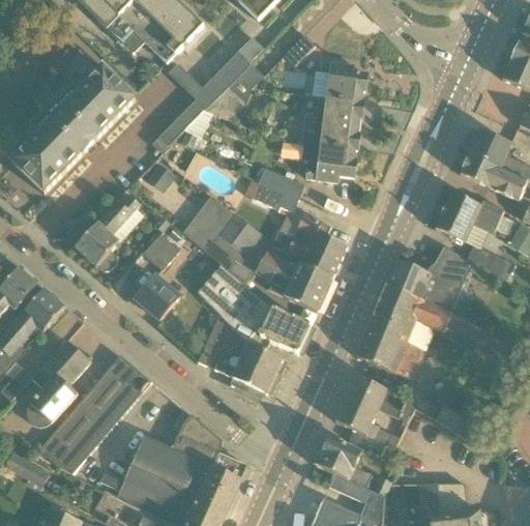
[(82,0),(80,2),(123,44),(135,31),(168,63),(204,26),(177,0),(236,0),(259,21),(278,0),(82,0)]
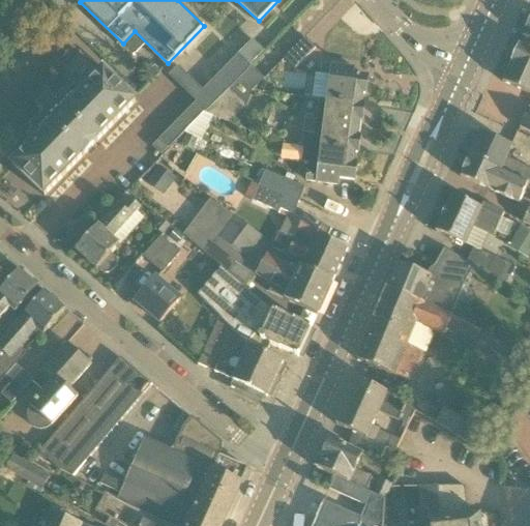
[(295,66),(316,46),(305,34),(285,55),(295,66)]
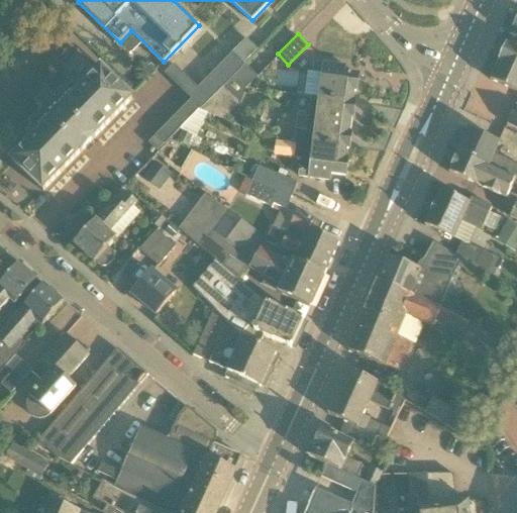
[(507,42),(491,78),(516,89),(516,36),(513,34),(509,42),(507,42)]
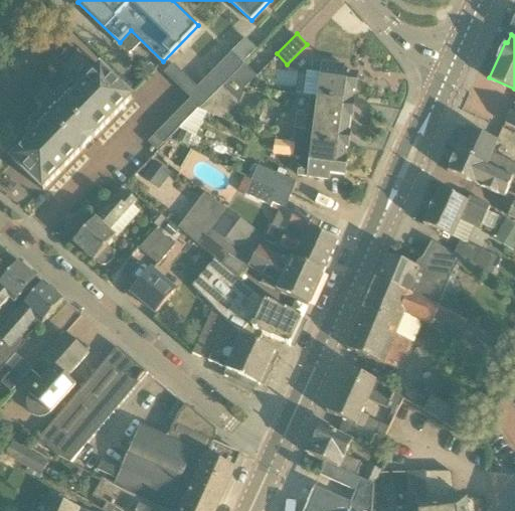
[(228,75),(243,61),(231,49),(217,64),(228,75)]
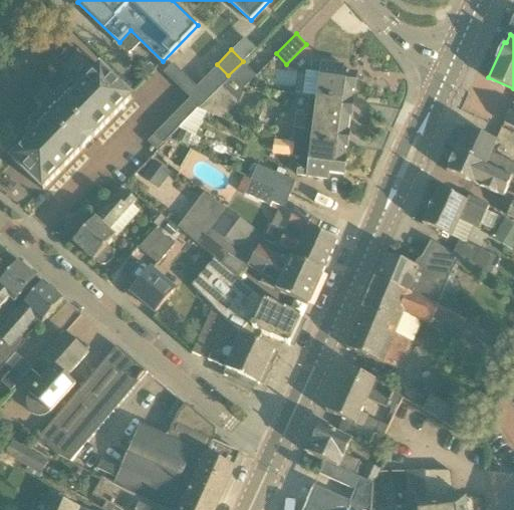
[(352,98),(350,98),(351,88),(353,88),(355,71),(341,69),(342,63),(323,60),(311,59),(310,68),(322,70),(319,94),(304,92),(304,93),(310,94),(352,99),(352,98)]
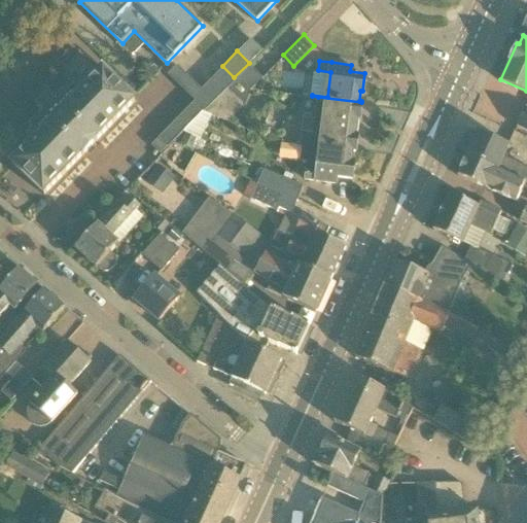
[(174,78),(183,69),(177,63),(168,72),(174,78)]
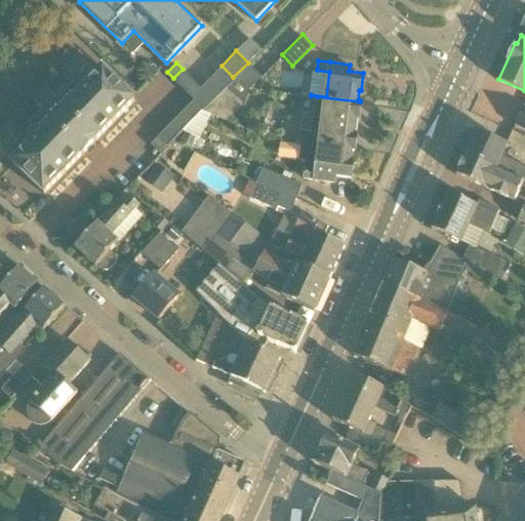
[(250,86),(260,76),(248,64),(203,109),(228,119),(244,103),(250,86)]
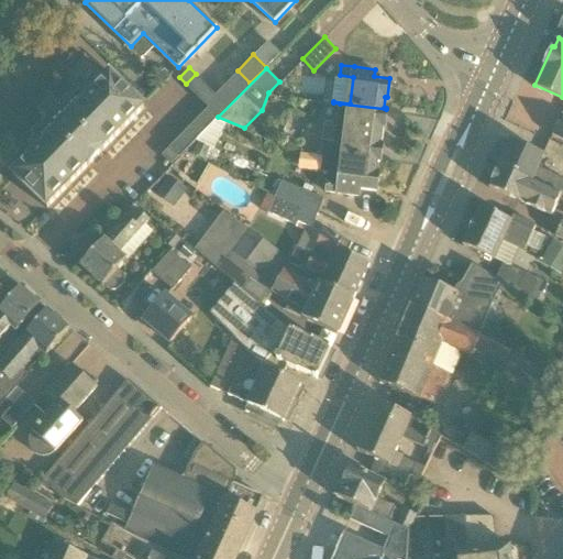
[(250,83),(238,70),(222,87),(234,99),(250,83)]
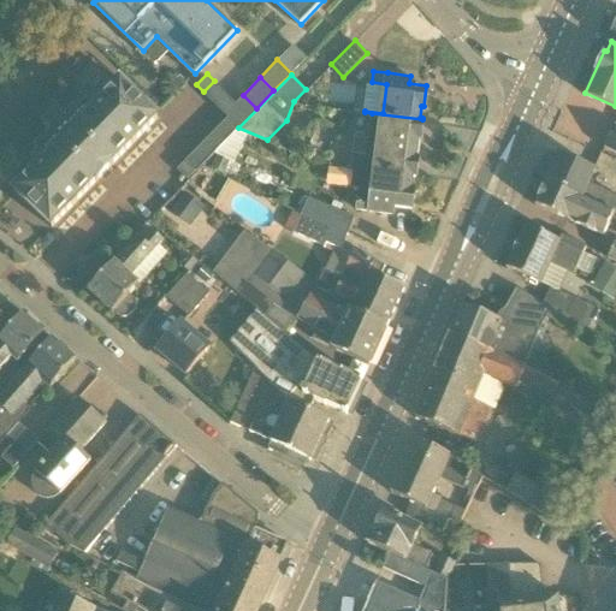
[(158,116),(120,79),(93,108),(87,101),(76,112),(72,108),(63,118),(54,111),(42,123),(48,128),(47,130),(48,132),(35,147),(39,150),(31,158),(39,164),(15,189),(52,225),(158,116)]
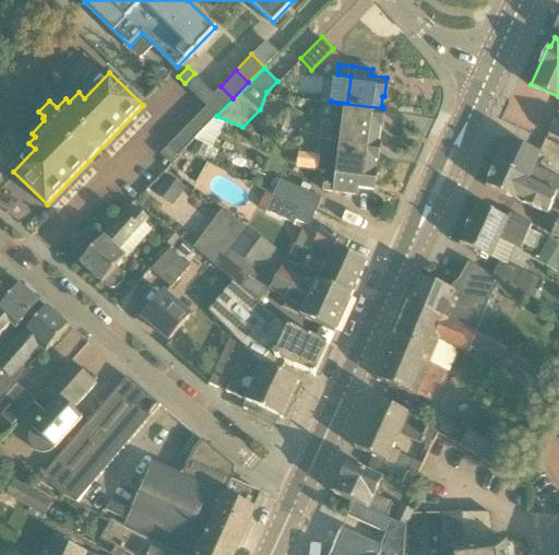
[(191,90),(201,80),(194,73),(185,83),(191,90)]
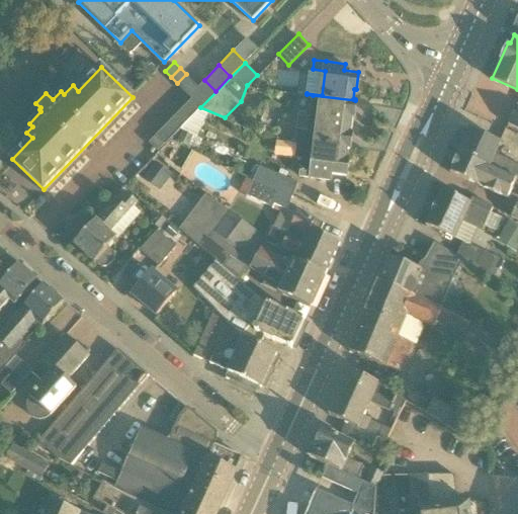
[(183,89),(192,79),(186,74),(177,83),(183,89)]
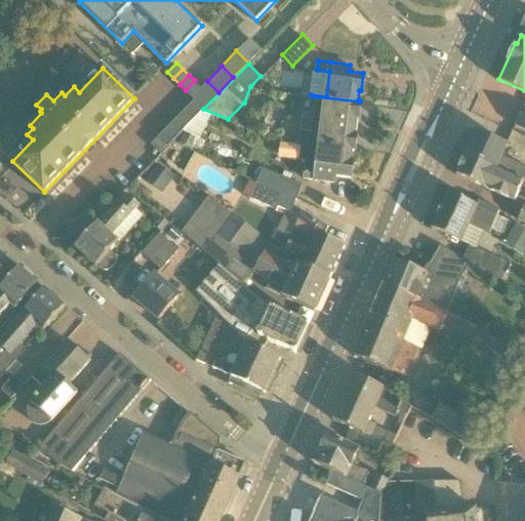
[(192,95),(201,86),(195,80),(186,90),(192,95)]
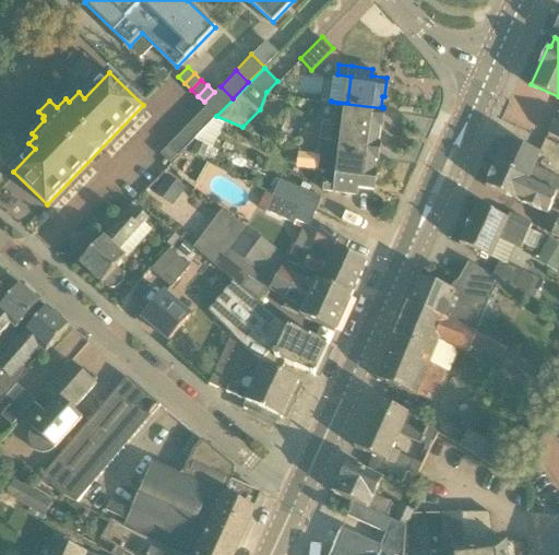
[(233,98),(221,86),(214,92),(204,102),(206,105),(216,115),(233,98)]
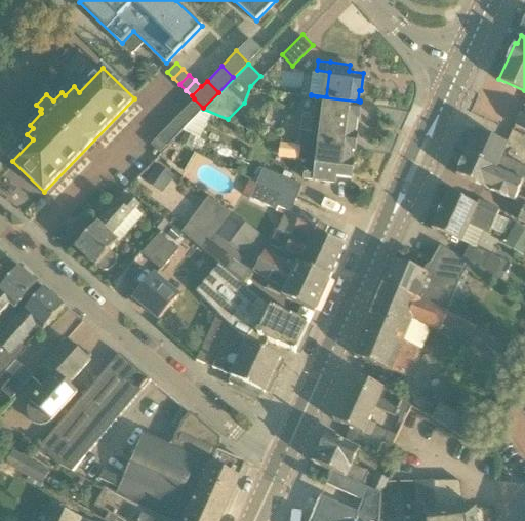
[(354,147),(360,102),(317,96),(315,117),(301,115),(298,141),(301,142),(354,147)]
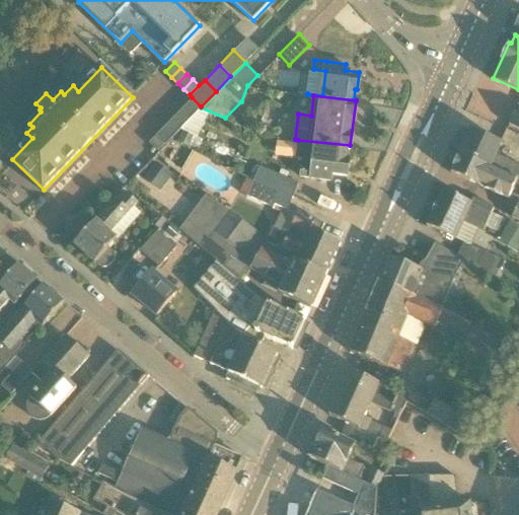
[(201,106),(192,97),(186,103),(195,113),(201,106)]
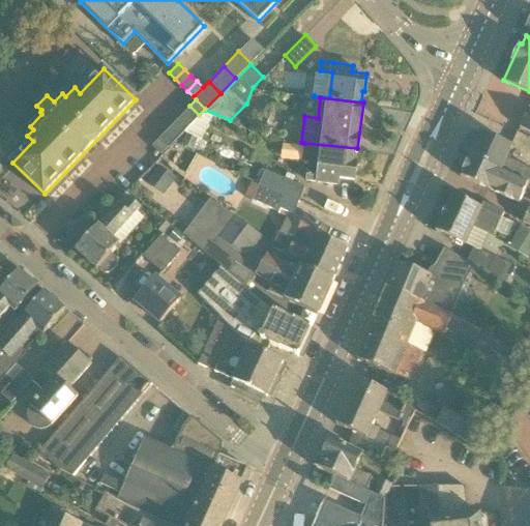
[(529,129),(529,105),(520,125),(529,129)]
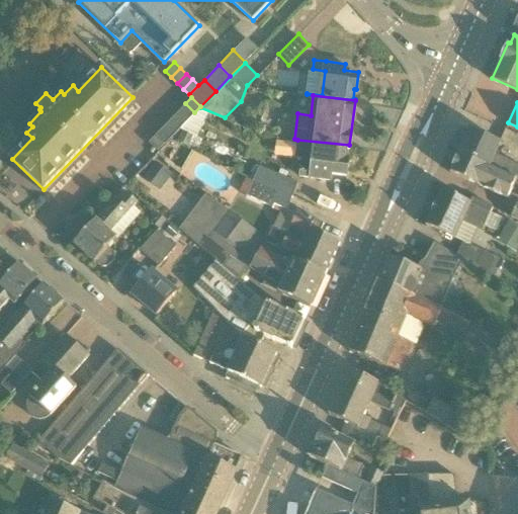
[(194,112),(185,103),(179,109),(189,118),(194,112)]
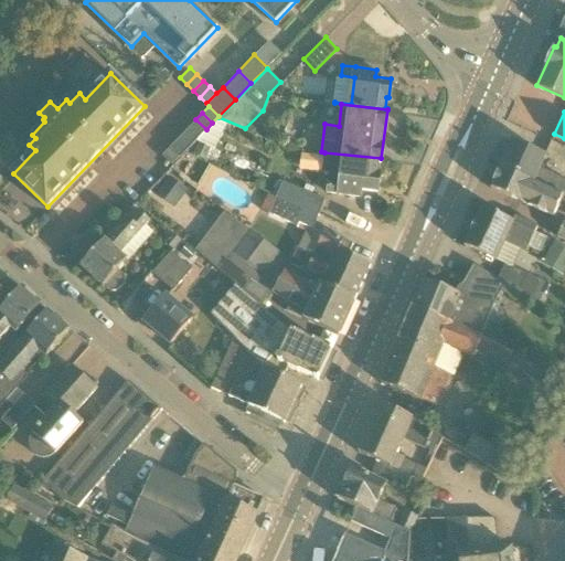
[(206,129),(195,119),(190,126),(200,135),(206,129)]
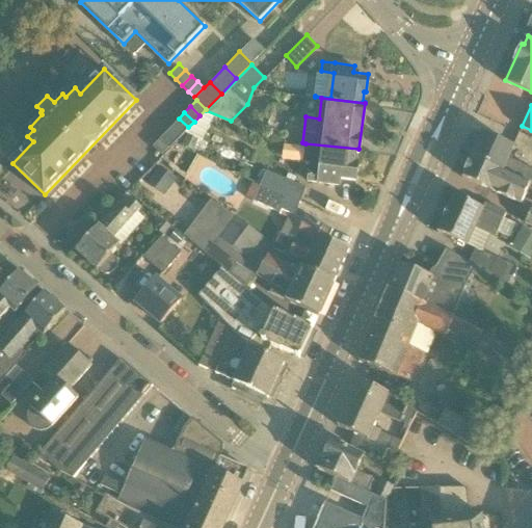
[(188,127),(179,119),(173,125),(182,133),(188,127)]
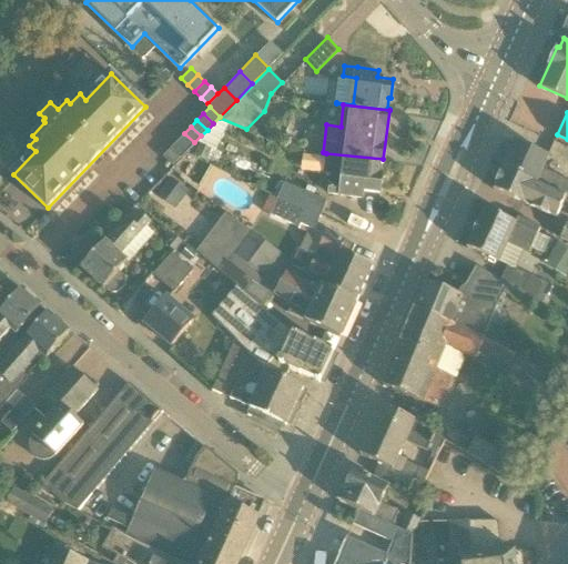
[(194,142),(184,133),(178,140),(188,149),(194,142)]
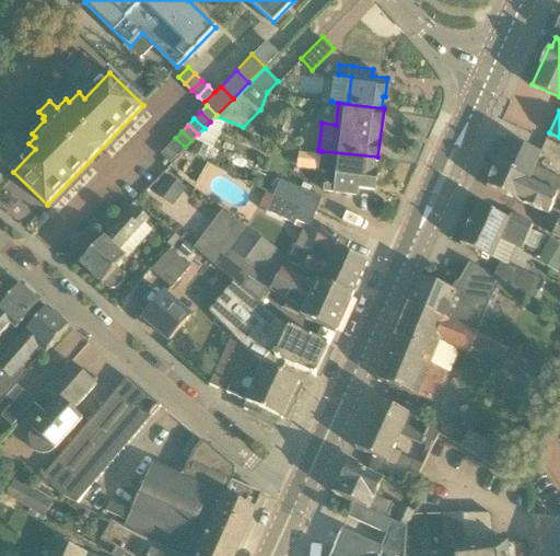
[(541,152),(509,137),(497,162),(558,190),(559,190),(559,176),(546,170),(536,165),(541,152)]
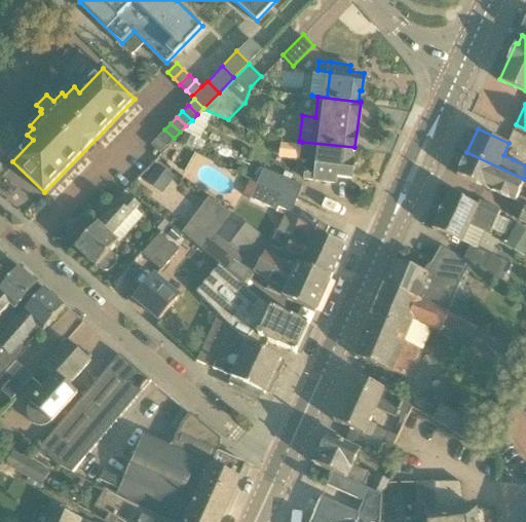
[(174,138),(164,129),(158,136),(167,144),(174,138)]
